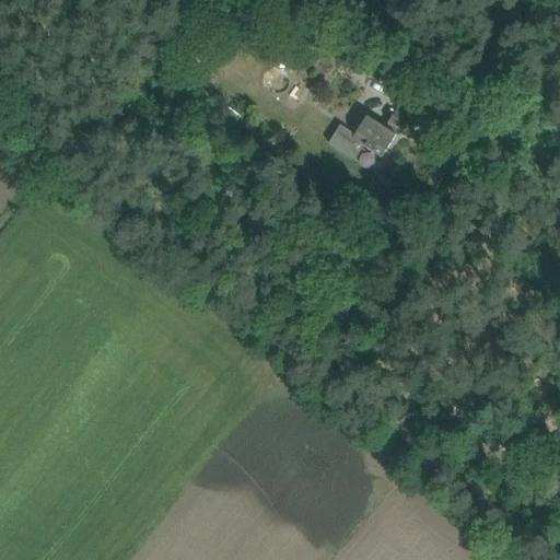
[(330,38),(341,46),(348,36),(337,30),(330,38)]
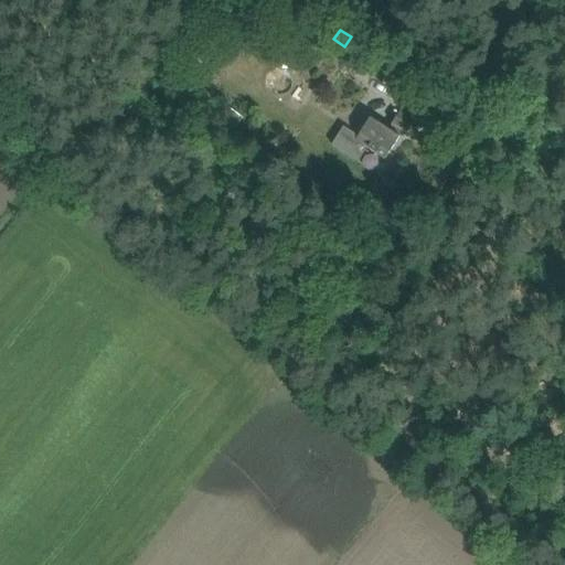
[(348,60),(395,91),(413,63),(368,33),(348,60)]
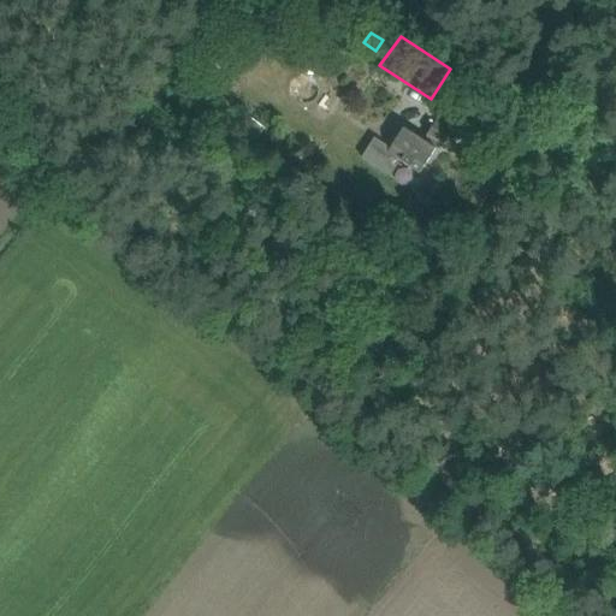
[(486,84),(490,75),(466,65),(462,73),(486,84)]
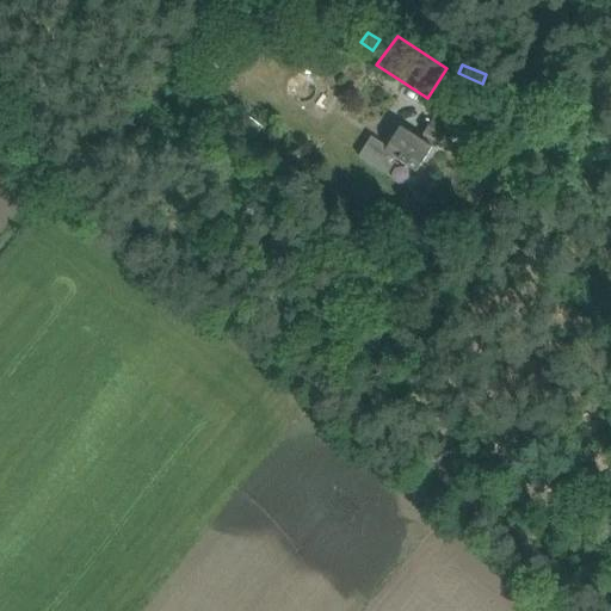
[(250,117),(241,129),(253,137),(260,125),(250,117)]
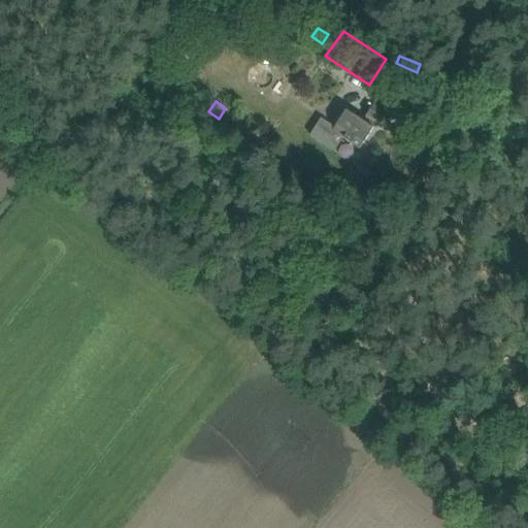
[(321,119),(309,135),(334,152),(342,137),(360,149),(373,128),(370,126),(373,121),(380,125),(386,114),(372,105),(362,121),(345,110),(334,127),(321,119)]
